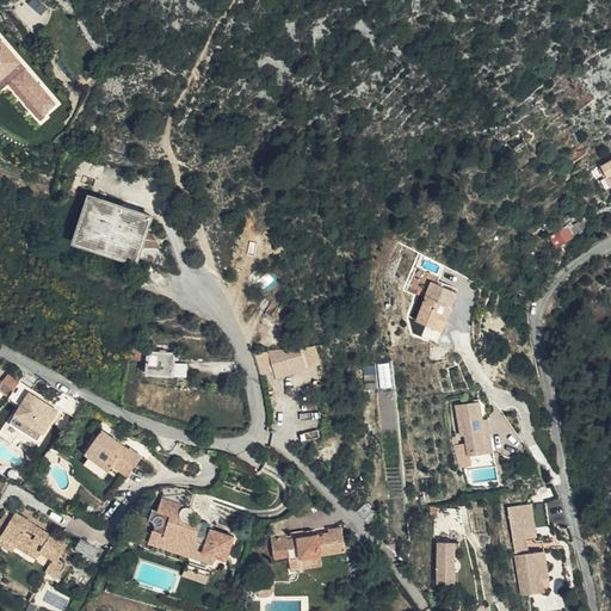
[(47,117),(61,104),(0,35),(0,79),(2,82),(1,85),(6,91),(16,81),(24,91),(25,88),(28,92),(26,93),(35,103),(36,102),(38,105),(37,106),(47,117)]
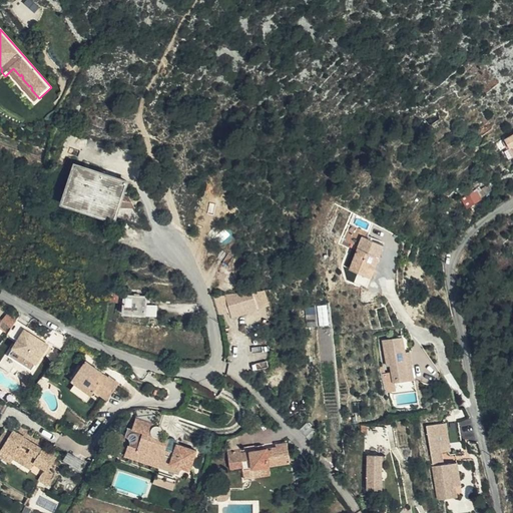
[(73,104),(75,105),(79,105),(81,101),(81,99),(79,97),(77,96),(74,95),(72,97),(71,99),(71,102),(73,104)]
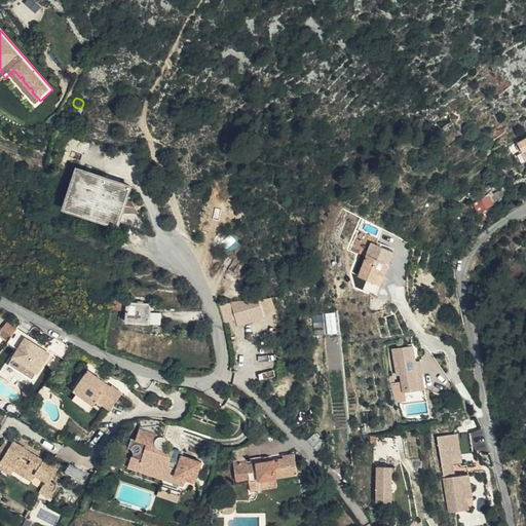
[(525,137),(519,142),(523,149),(515,154),(520,163),(525,159),(525,137)]
